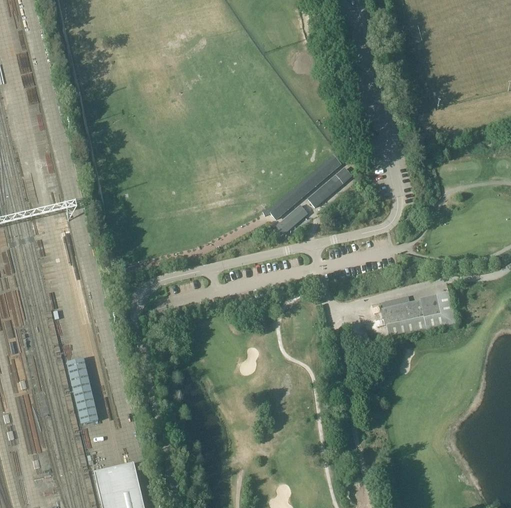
[(333,155),(316,168),(268,209),(275,217),(339,162),(333,155)]
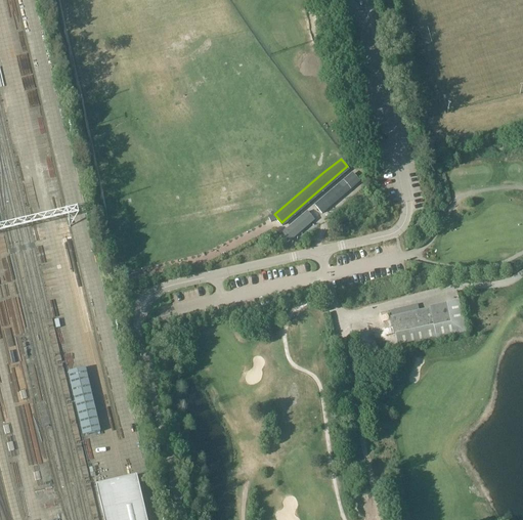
[(351,171),(331,188),(314,202),(321,210),(357,178),(351,171)]
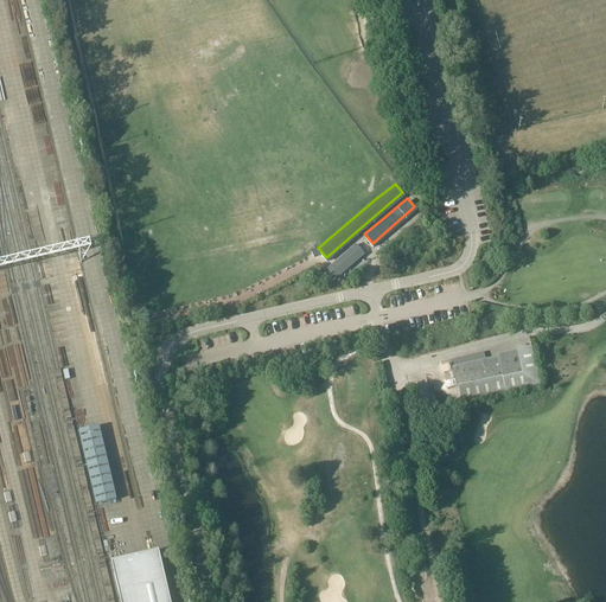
[(331,269),(332,270),(336,274),(363,250),(356,242),(325,267),(329,271),(331,269)]
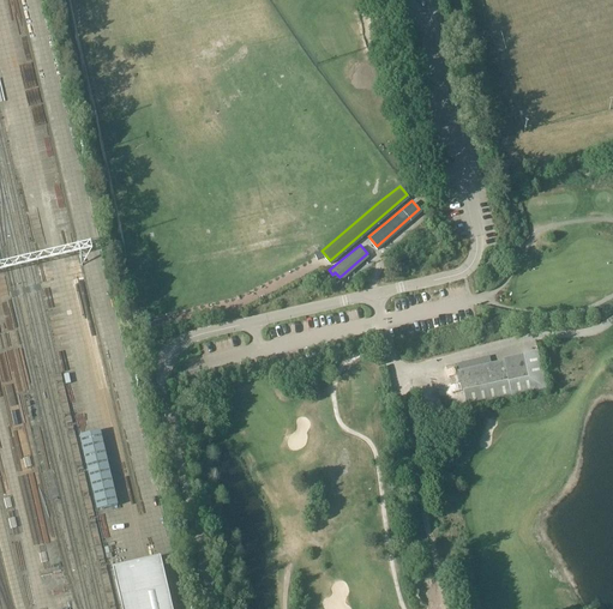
[(462,387),(466,403),(546,385),(536,348),(503,355),(503,356),(457,367),(462,387)]
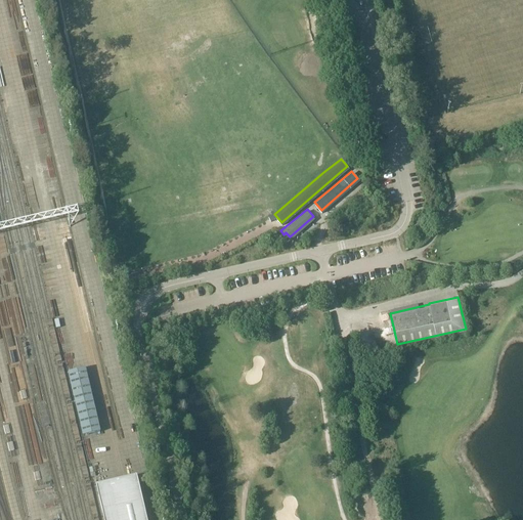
[(68,369),(82,432),(99,428),(85,364),(68,369)]
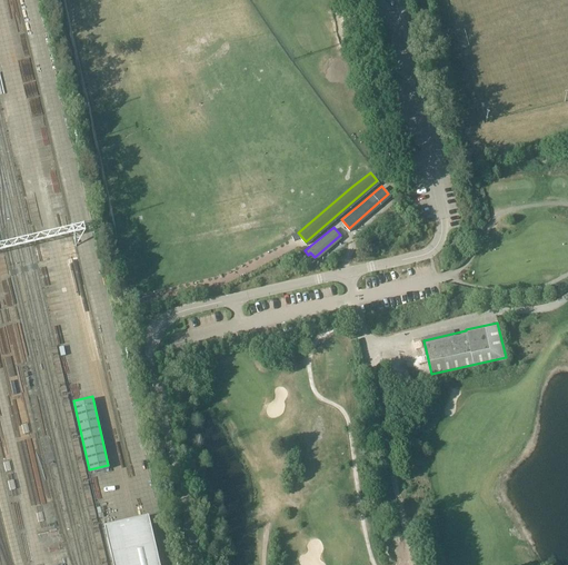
[(103,524),(112,564),(159,564),(148,514),(147,514),(147,515),(105,525),(103,524)]
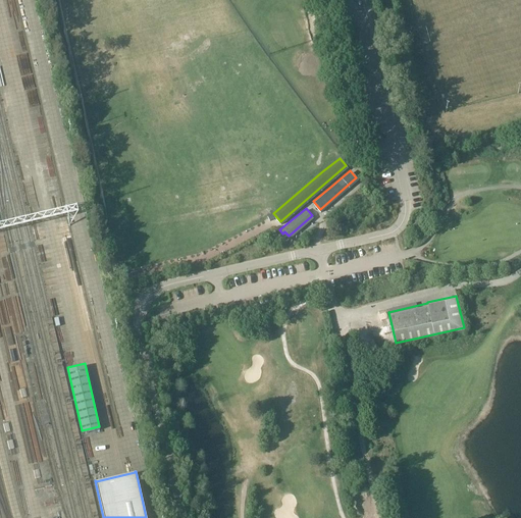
All buildings are outlined.
